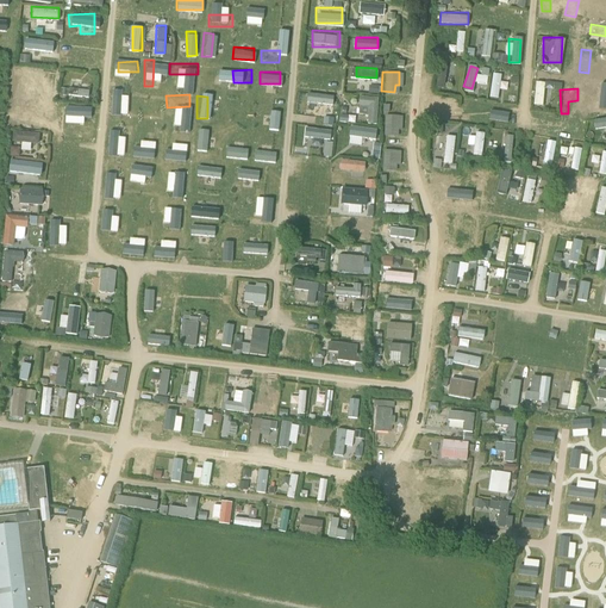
[(358,113),(374,113),(374,95),(358,95),(358,113)]
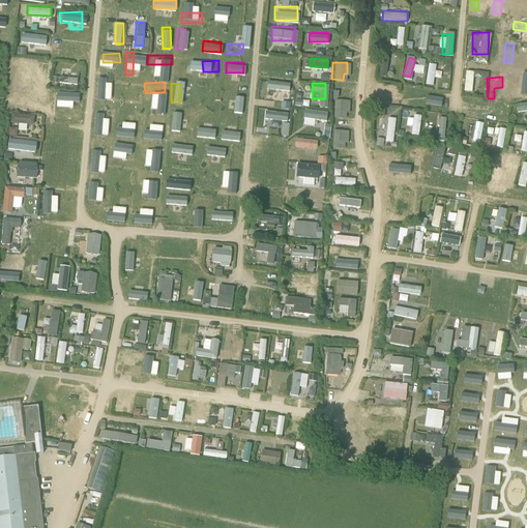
[(375,101),(394,103),(394,91),(381,91),(381,83),(375,83),(375,101)]
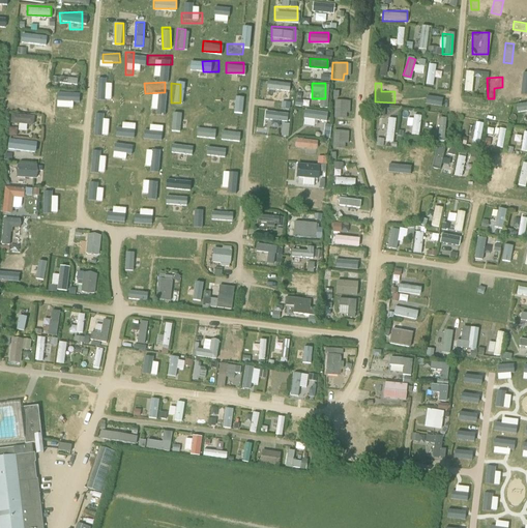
[(64,92),(63,115),(78,115),(78,93),(64,92)]
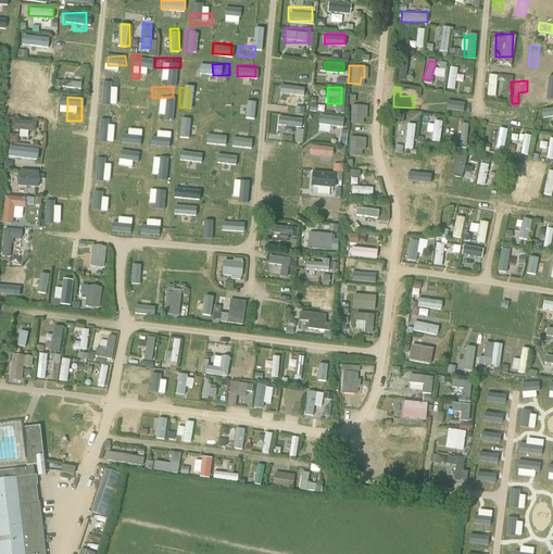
[(364,104),(349,103),(348,122),(360,122),(360,116),(363,116),(364,104)]
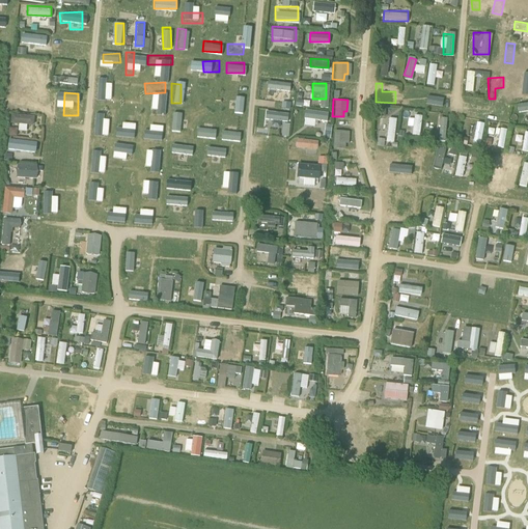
[(106,105),(105,127),(114,127),(114,105),(106,105)]
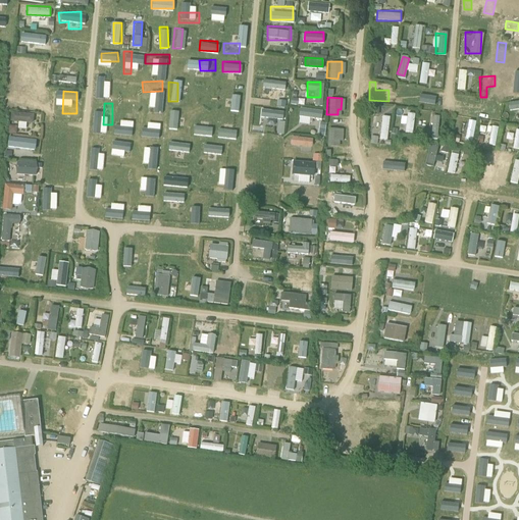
[(264,106),(263,115),(274,116),(273,127),(280,127),(282,108),(264,106)]
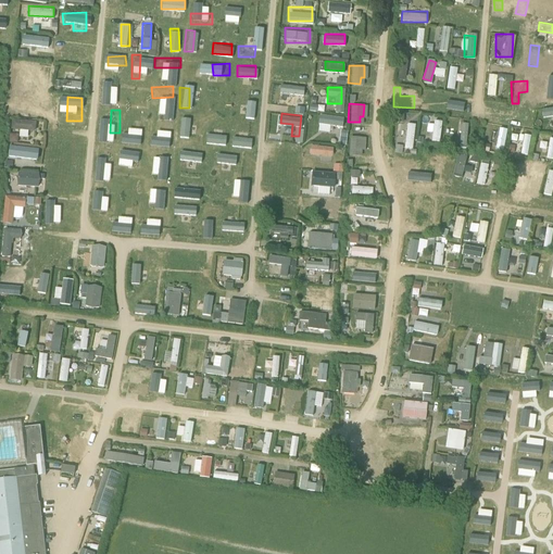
[(139,135),(148,135),(148,114),(139,114),(139,135)]
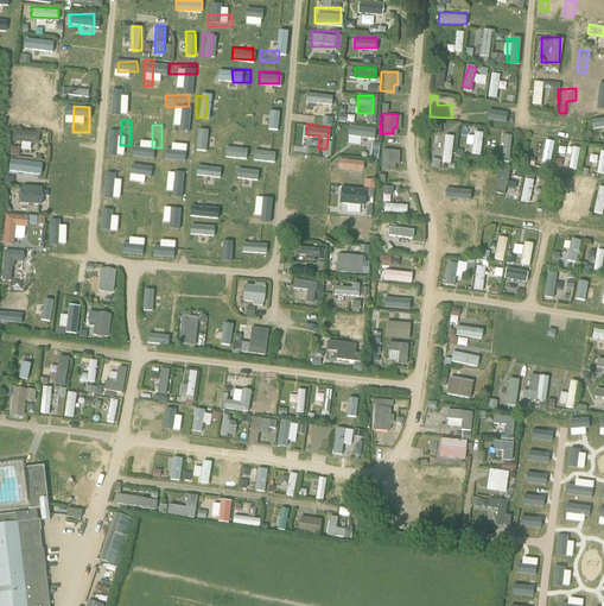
[(182,150),(186,126),(178,125),(175,149),(182,150)]
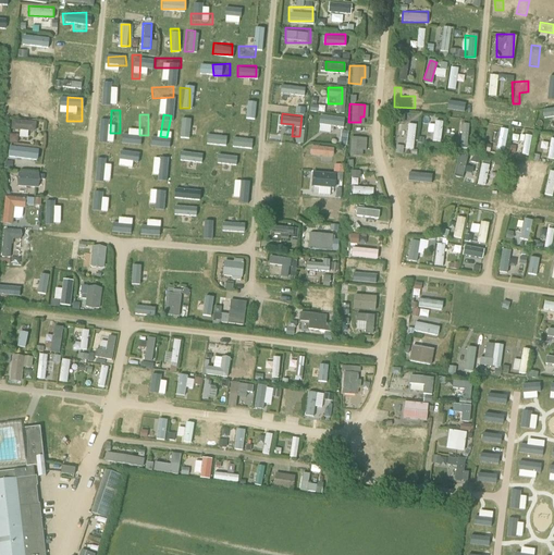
[(194,118),(194,143),(201,143),(202,118),(194,118)]
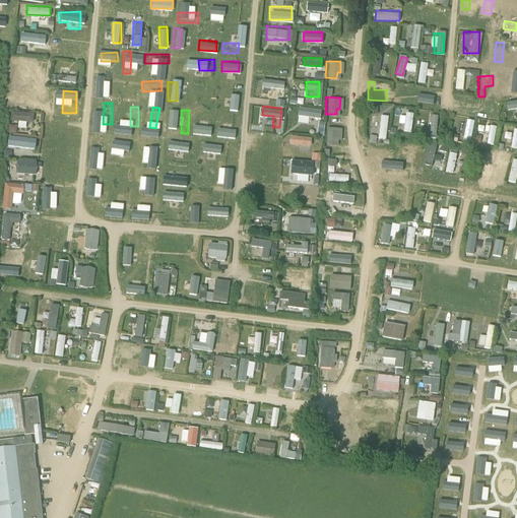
[(11,121),(33,121),(33,111),(11,111),(11,121)]
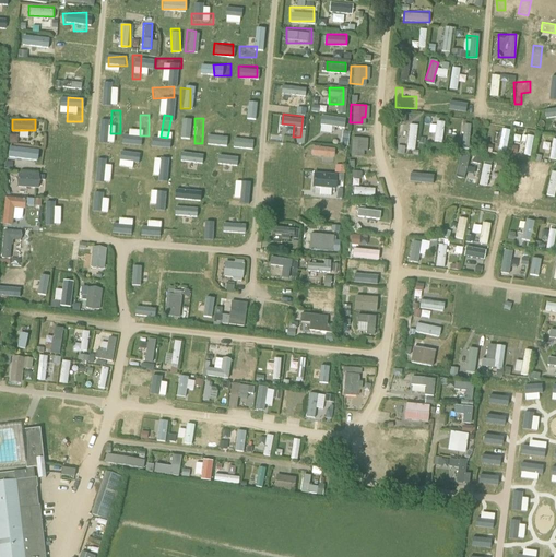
[(444,142),(445,119),(435,119),(434,141),(444,142)]
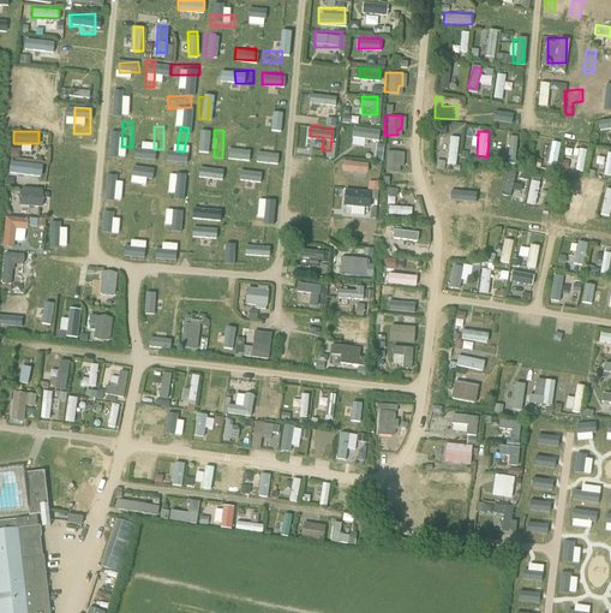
[(363,144),(373,143),(373,134),(361,135),(363,144)]
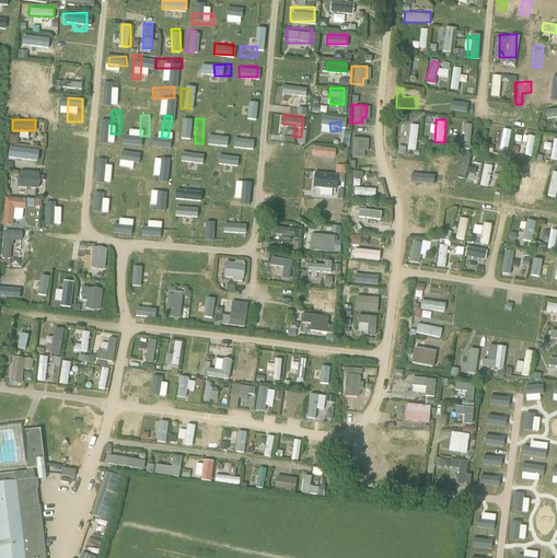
[(408,123),(408,149),(416,149),(417,123),(408,123)]
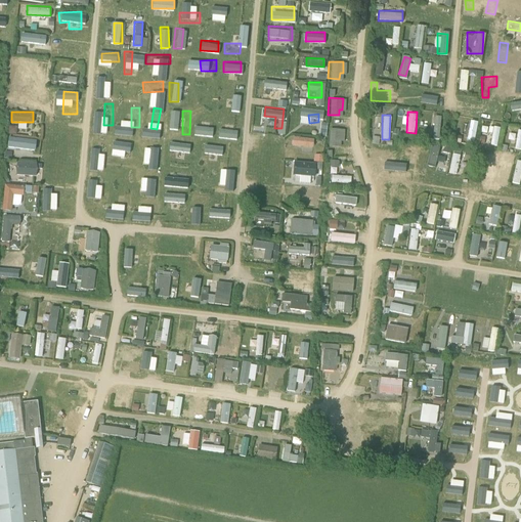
[(438,136),(442,116),(435,115),(433,130),(428,129),(427,134),(438,136)]
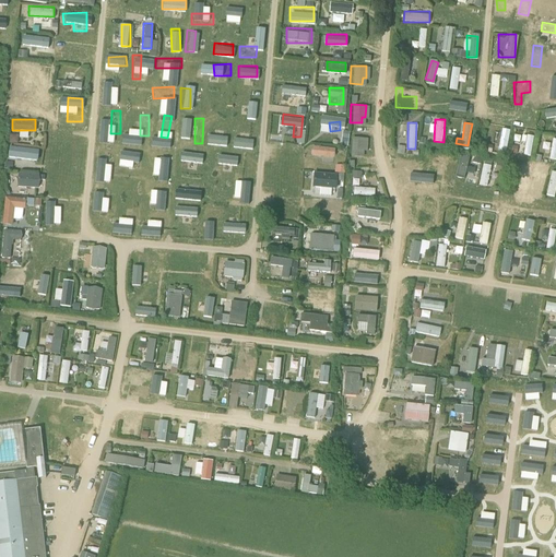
[(504,127),(499,147),(507,149),(510,129),(504,127)]
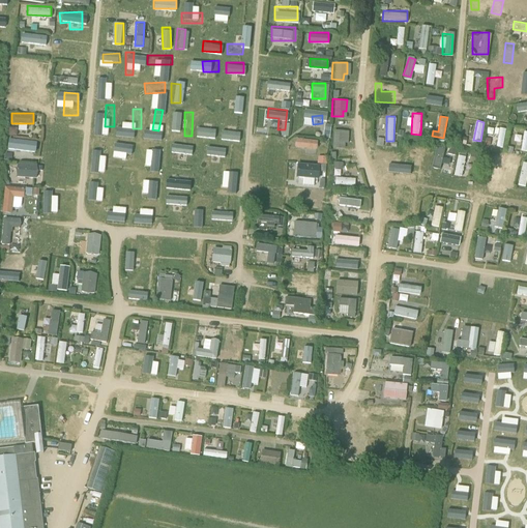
[(197,125),(197,137),(214,137),(214,126),(197,125)]
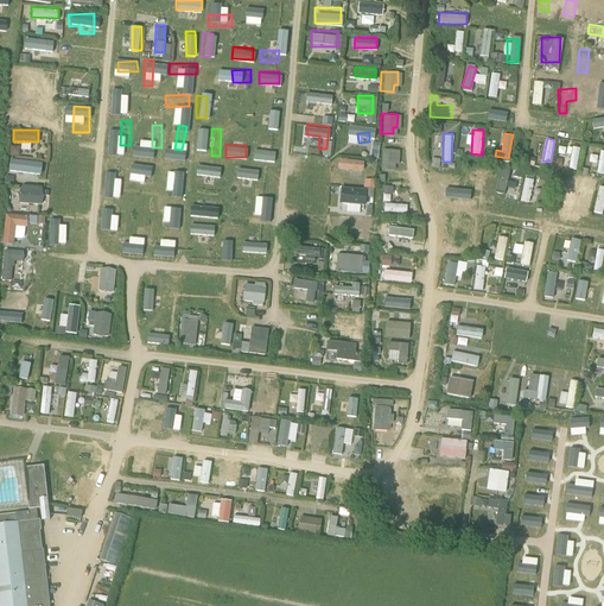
[(566,145),(564,169),(577,170),(580,146),(566,145)]
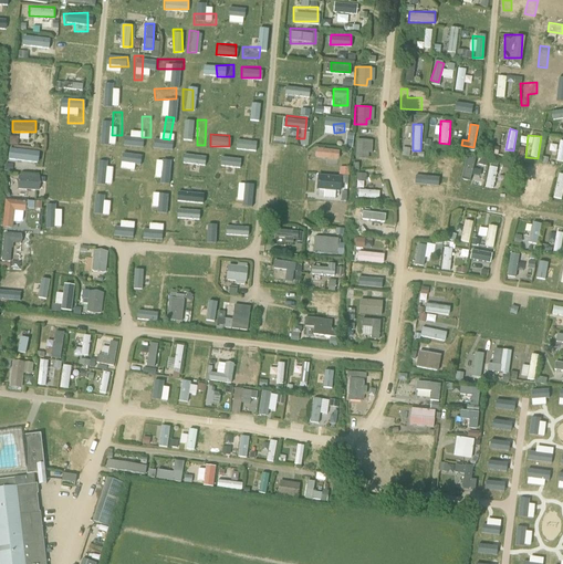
[(256,148),(256,137),(236,137),(236,148),(256,148)]
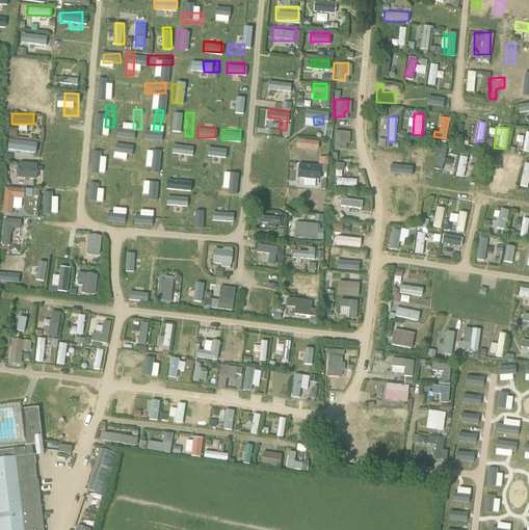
[(346,131),(332,130),(331,147),(342,148),(342,141),(345,142),(346,131)]
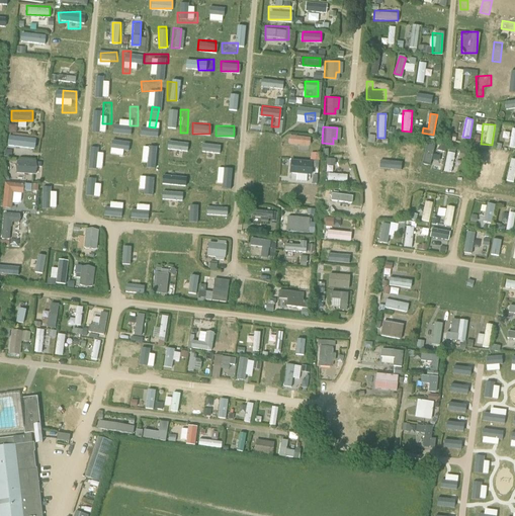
[(141,152),(149,152),(149,130),(142,130),(141,152)]
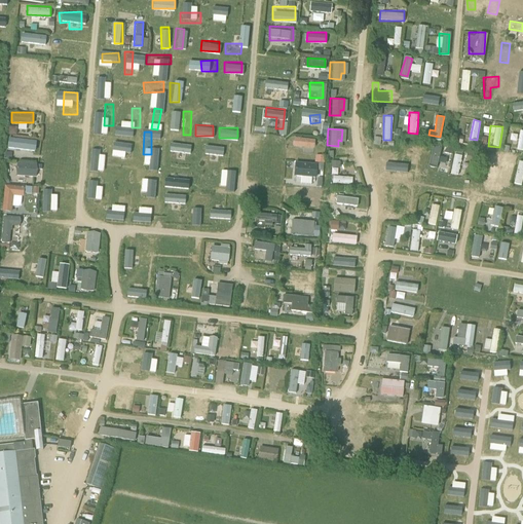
[(112,134),(103,134),(102,158),(112,159),(112,134)]
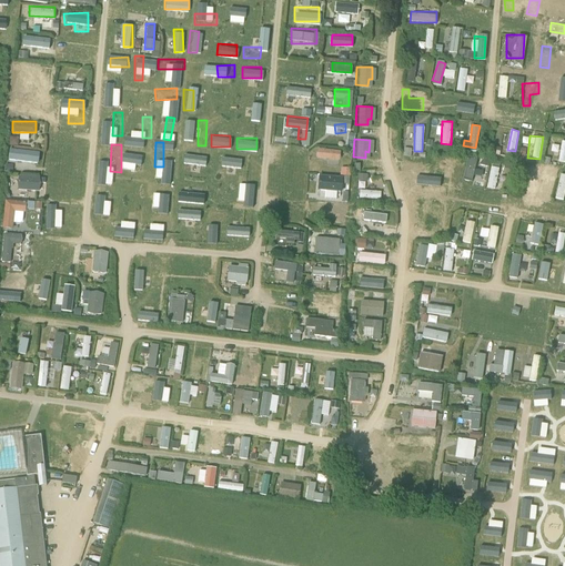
[(138,171),(138,145),(129,145),(129,171),(138,171)]
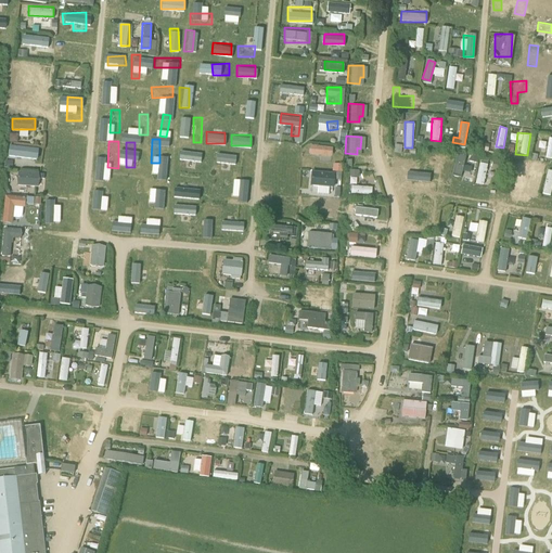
[(308,143),(308,154),(331,154),(331,144),(308,143)]
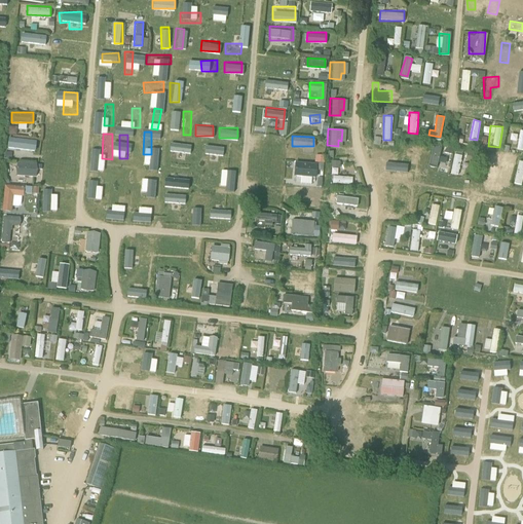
[(28,149),(27,138),(15,139),(16,149),(28,149)]
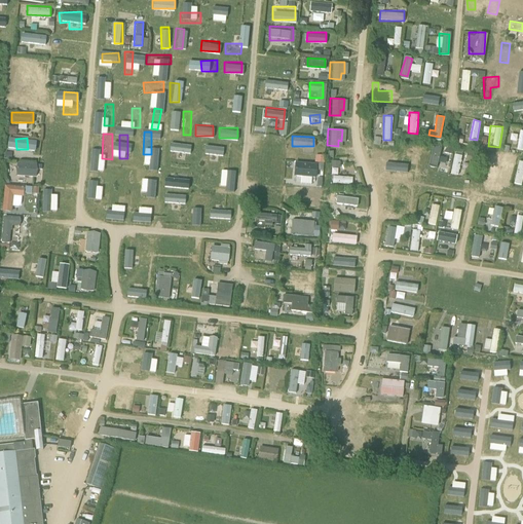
[(171,151),(188,152),(188,143),(171,142),(171,151)]
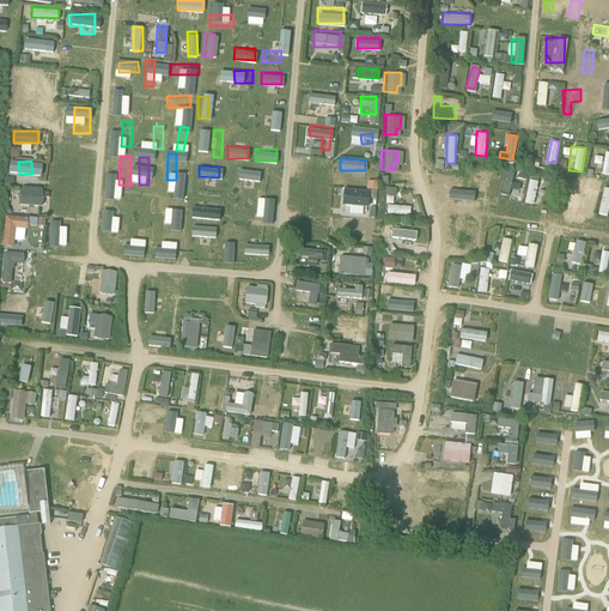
[(469,194),(481,194),(482,169),(470,168),(469,194)]
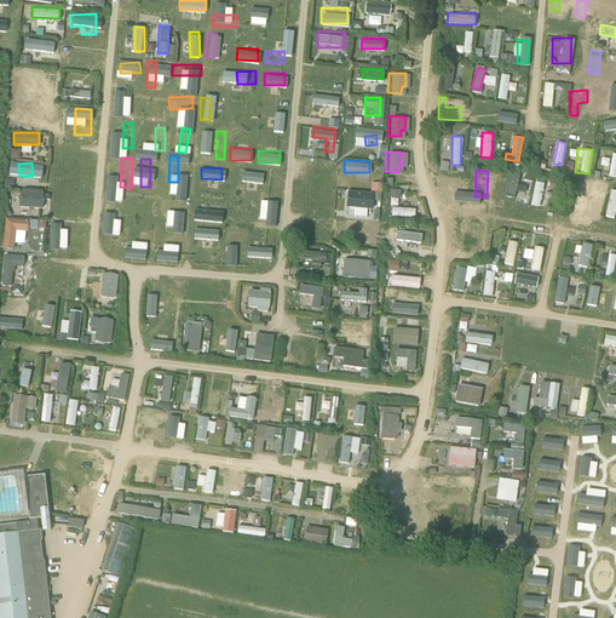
[(508,170),(506,195),(514,195),(517,171),(508,170)]
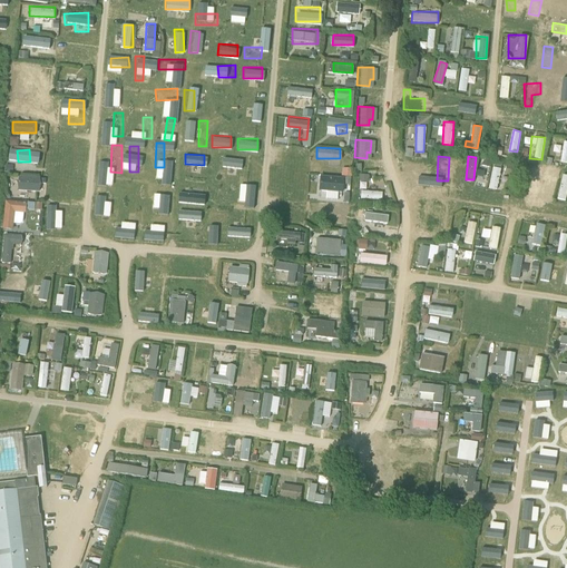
[(480,168),(489,170),(491,160),(482,158),(480,168)]
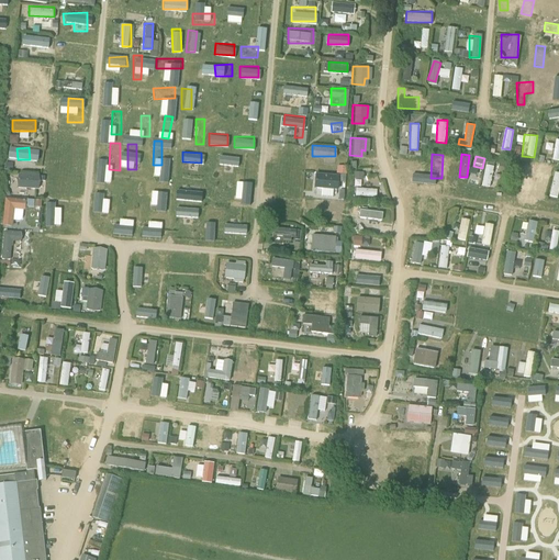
[(496,179),(496,161),(484,160),(483,179),(496,179)]
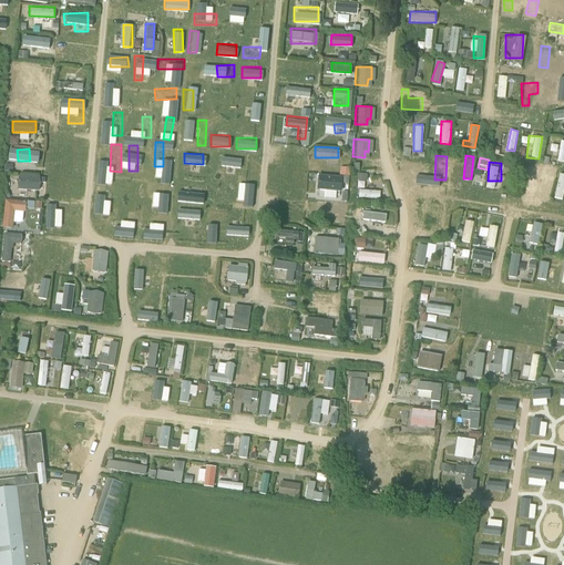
[(542,194),(544,182),(547,182),(550,173),(532,171),(529,192),(542,194)]
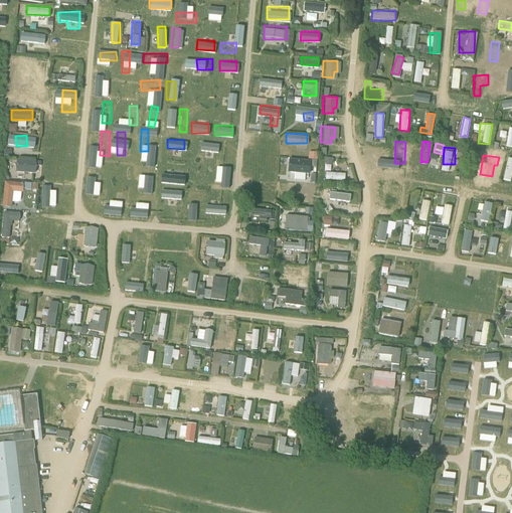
[(308,157),(289,157),(289,169),(308,169),(308,157)]
